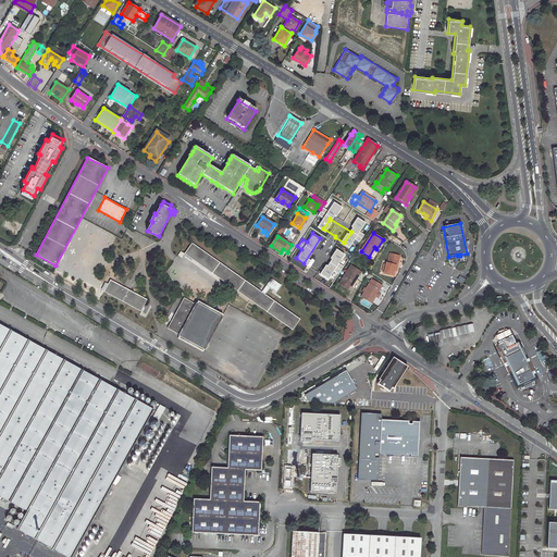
[(193,243),(185,254),(293,330),(300,319),(193,243)]
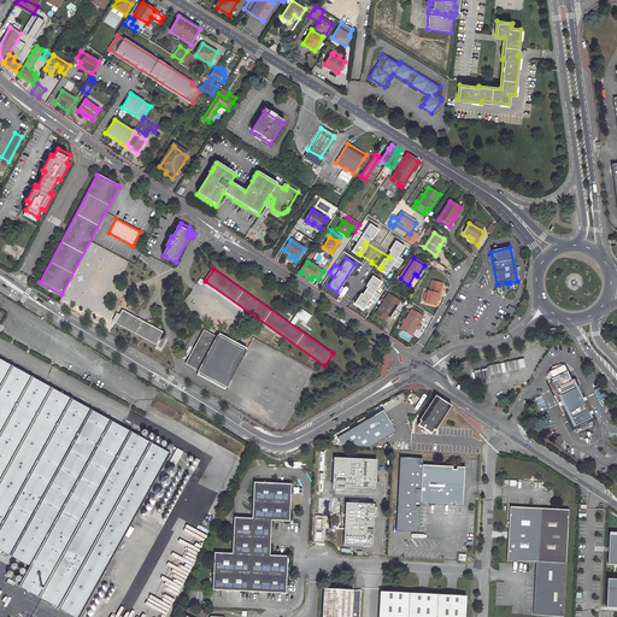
[(363,309),(381,281),(372,276),(354,304),(363,309)]
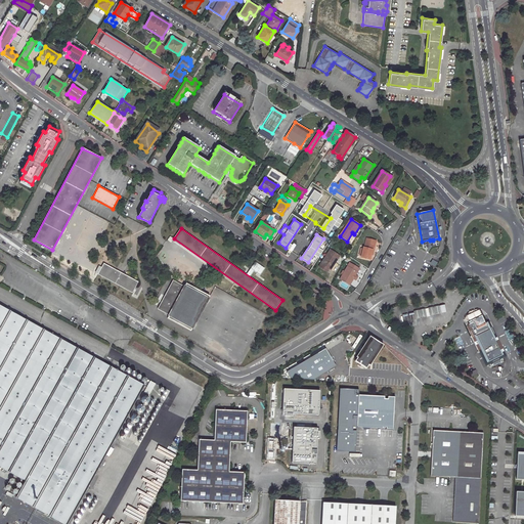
[(376,241),(366,238),(364,248),(363,247),(363,249),(361,256),(361,257),(369,259),(370,258),(372,250),(374,251),(376,241)]
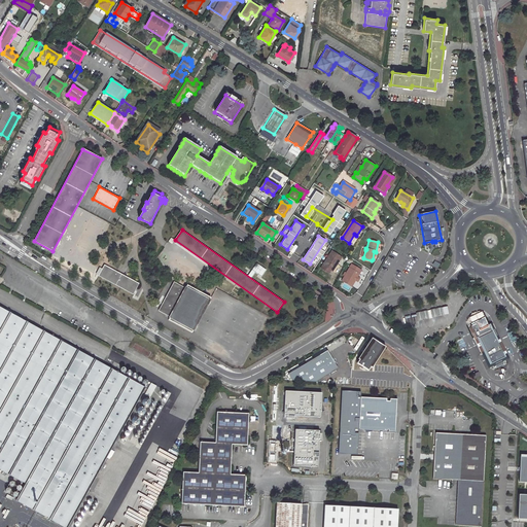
[(342,257),(332,251),(321,269),(329,274),(331,271),(334,272),(338,265),(342,257)]
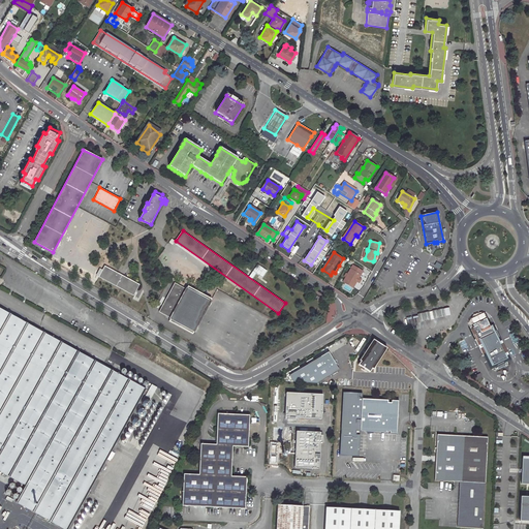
[(262,277),(267,270),(257,263),(249,277),(252,279),(256,273),(262,277)]
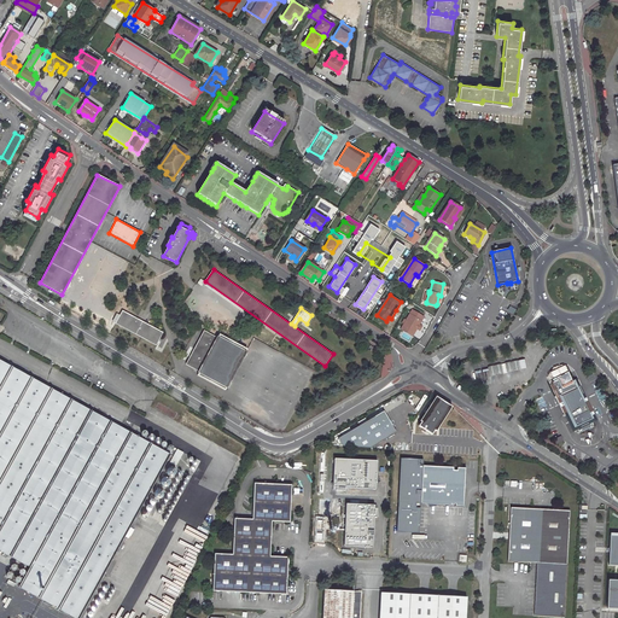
[(424,315),(413,309),(401,328),(412,334),(424,315)]
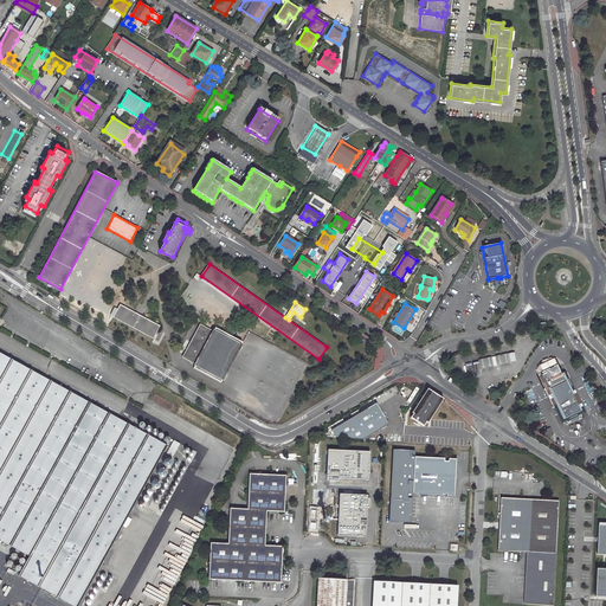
[(160,324),(120,304),(113,317),(153,339),(160,324)]
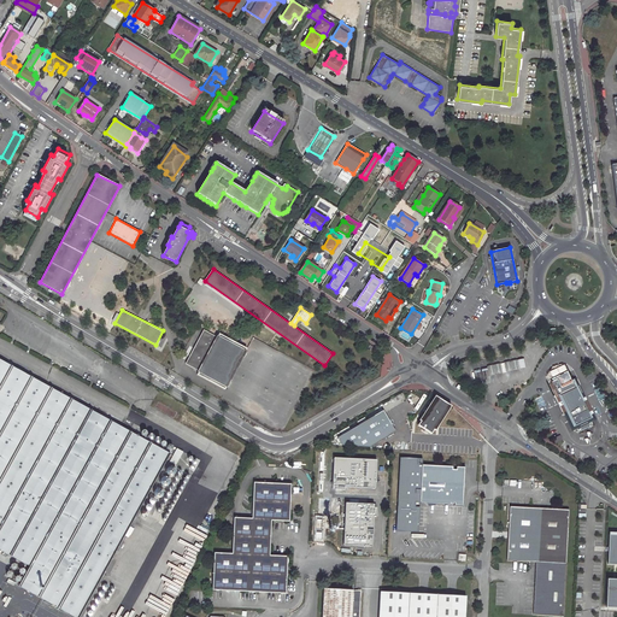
[(217,336),(204,330),(186,364),(199,370),(198,375),(224,389),(246,348),(219,333),(217,336)]
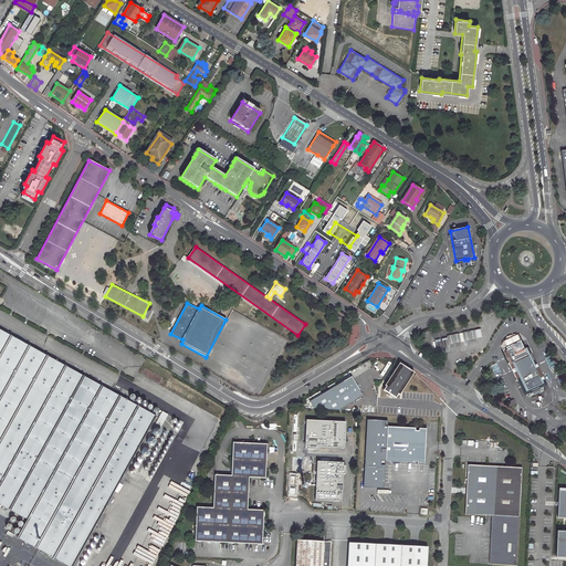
[(0,504),(28,520),(18,537),(40,551),(44,543),(58,551),(53,557),(69,565),(73,565),(156,417),(0,329),(0,504)]
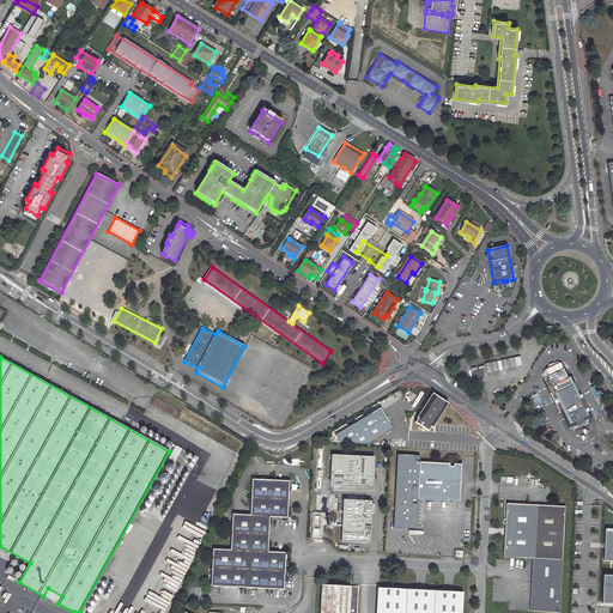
[(554,393),(571,426),(574,425),(574,426),(572,428),(574,430),(575,429),(576,430),(584,426),(586,428),(587,428),(588,426),(588,425),(587,424),(589,423),(589,422),(590,420),(589,419),(588,420),(587,418),(589,418),(572,384),(569,386),(566,381),(566,380),(563,372),(562,372),(554,376),(554,377),(558,383),(559,384),(562,389),(554,393)]
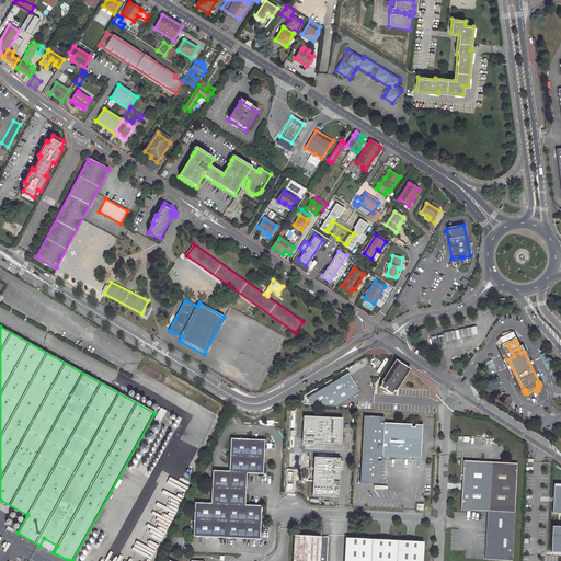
[(396,361),(380,382),(382,384),(380,387),(391,395),(395,391),(396,392),(410,370),(396,361)]
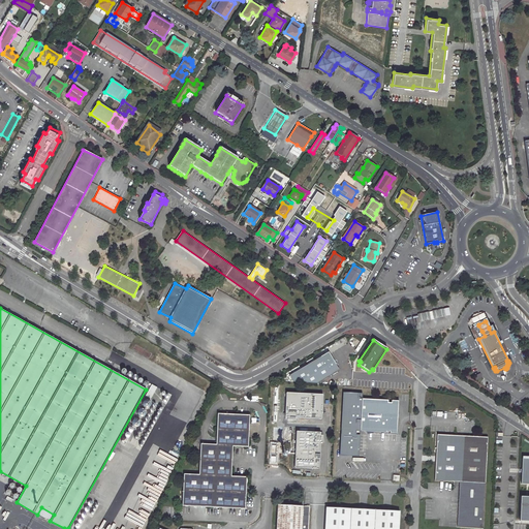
[(292,381),(317,384),(339,371),(328,352),(288,376),(292,381)]
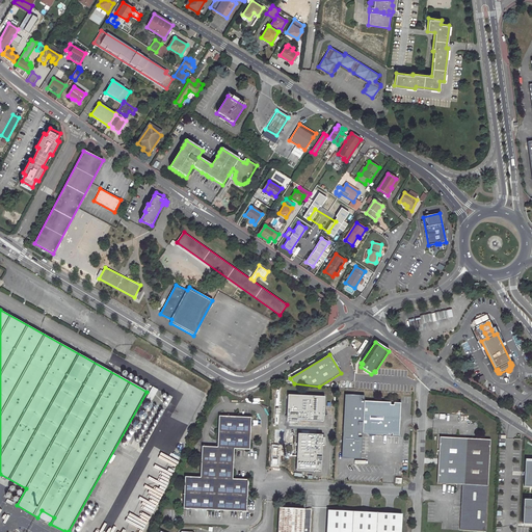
[(145,399),(151,402),(157,390),(153,388),(145,399)]
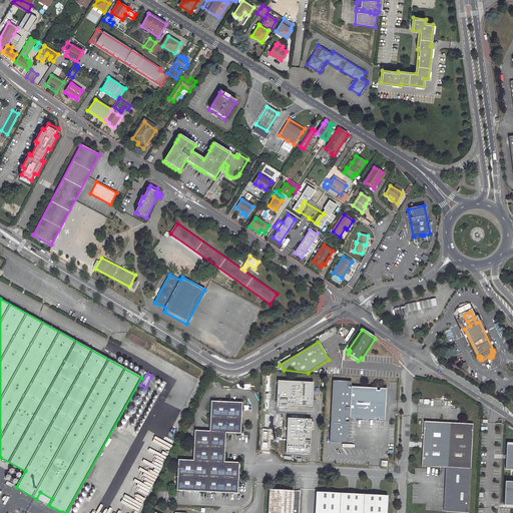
[(349,418),(351,386),(351,381),(332,380),(329,441),(348,442),(349,422),(345,421),(345,417),(349,418)]
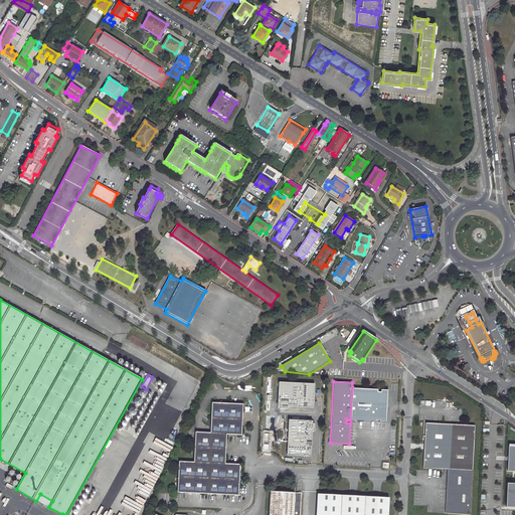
[(288,406),(313,407),(313,401),(312,400),(312,398),(313,398),(314,383),(279,382),(278,405),(281,405),(281,407),(288,408),(288,406)]
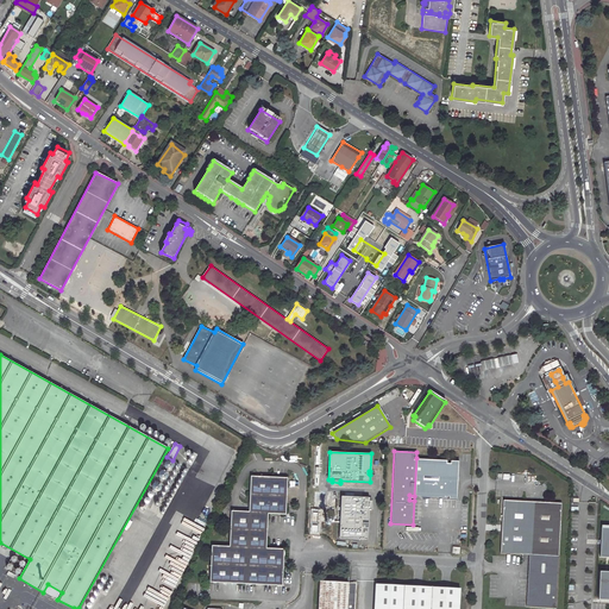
[(416,458),(414,496),(445,497),(445,496),(449,496),(449,497),(457,497),(458,481),(454,479),(456,476),(458,476),(458,460),(451,460),(451,463),(446,463),(447,459),(416,458)]
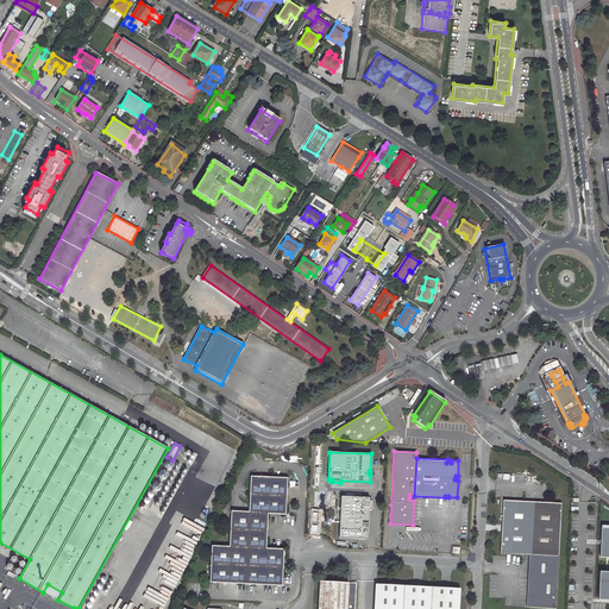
[(262,477),(250,476),(249,507),(249,512),(234,510),(230,510),(228,546),(211,545),(209,582),(224,582),(232,583),(259,584),(267,584),(282,585),(283,563),(284,548),(264,547),(265,538),(265,527),(267,513),(286,514),(286,501),(287,491),(287,478),(262,477)]
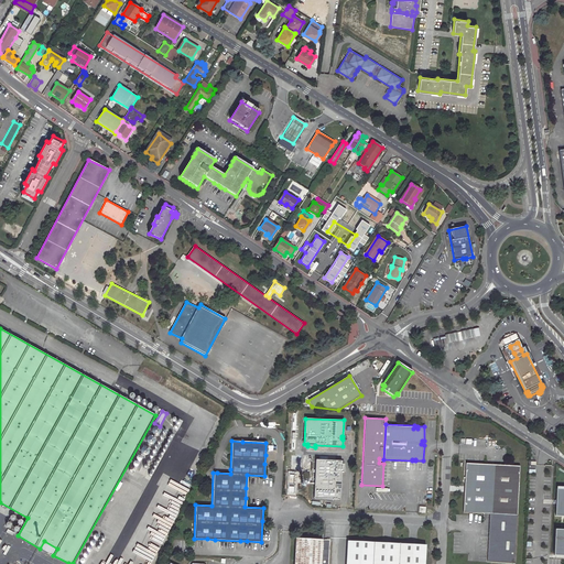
[(315,459),(313,498),(329,499),(329,498),(333,498),(332,500),(339,500),(342,472),(344,473),(344,464),(342,464),(342,462),(315,459)]
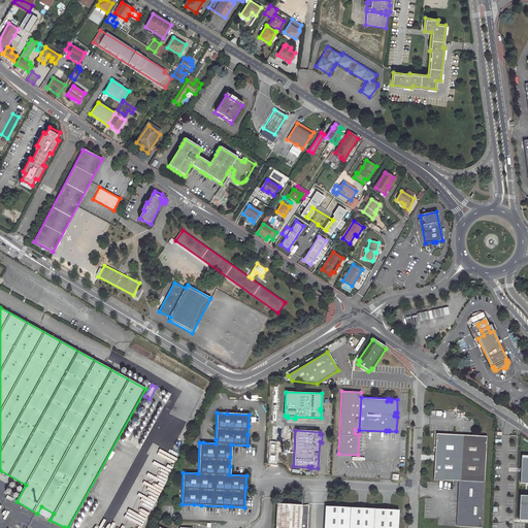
[(459,482),(485,483),(487,435),(467,435),(466,437),(462,437),(462,434),(460,434),(460,436),(456,436),(456,434),(435,433),(435,435),(435,452),(434,480),(454,481),(454,480),(459,480),(459,482)]
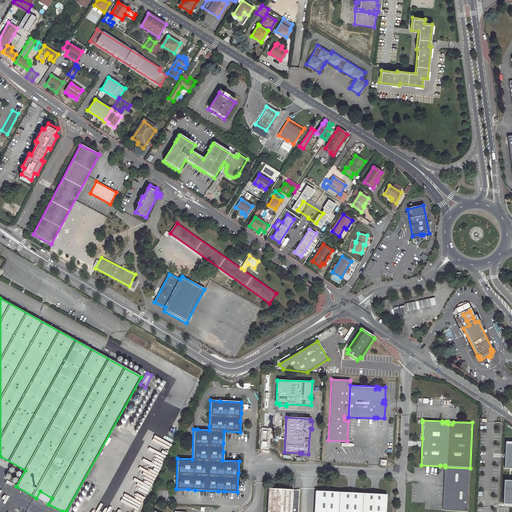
[(470,468),(445,467),(443,510),(468,511),(470,468)]
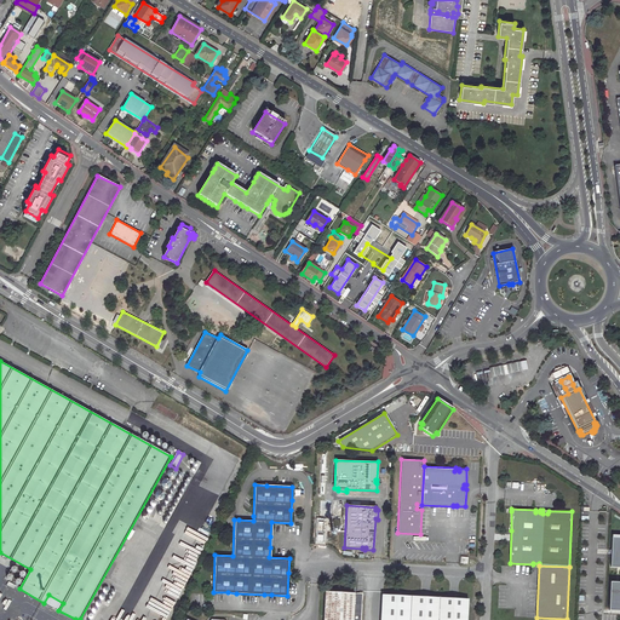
[(352,619),(355,593),(326,591),(323,619),(352,619)]
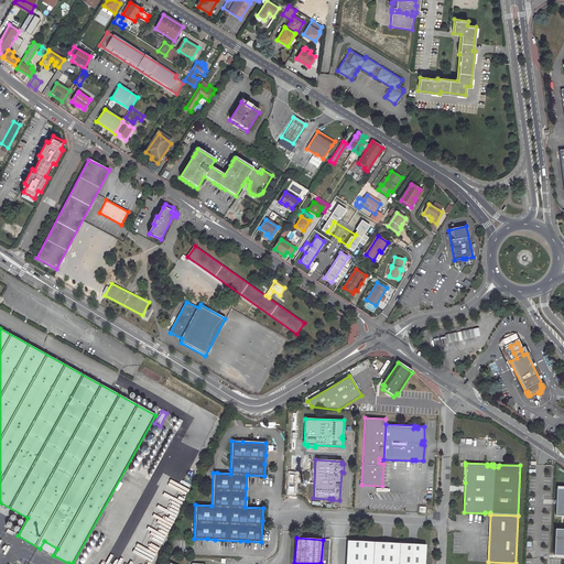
[(40,549),(53,555),(57,549),(44,541),(40,549)]
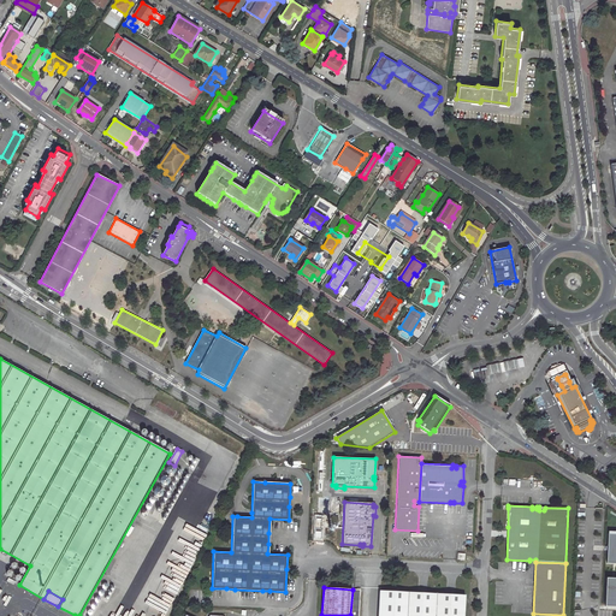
[(463,615),(466,596),(449,594),(421,593),(408,592),(379,591),(378,615),(463,615)]
